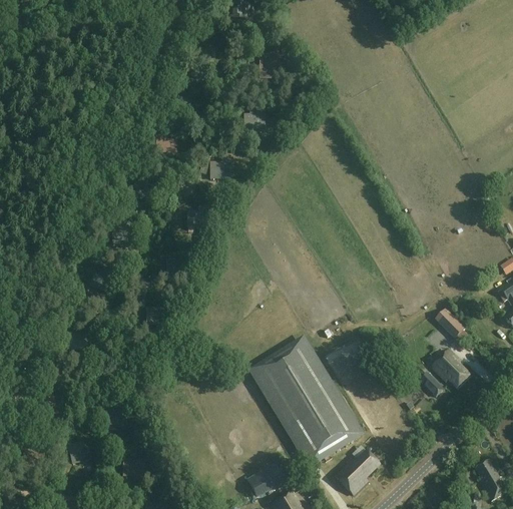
[(233,0),(233,2),(231,2),(230,15),(252,16),(252,2),(243,2),(243,0),(233,0)]
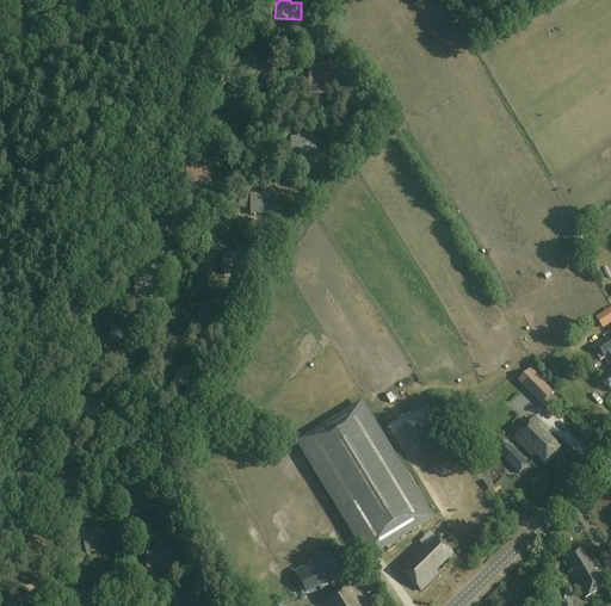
[(315,153),(315,128),(297,128),(297,135),(291,135),(291,153),(315,153)]
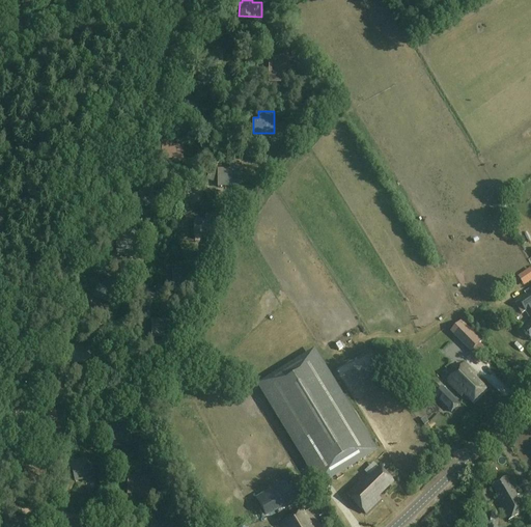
[(183,155),(183,139),(163,140),(163,155),(183,155)]
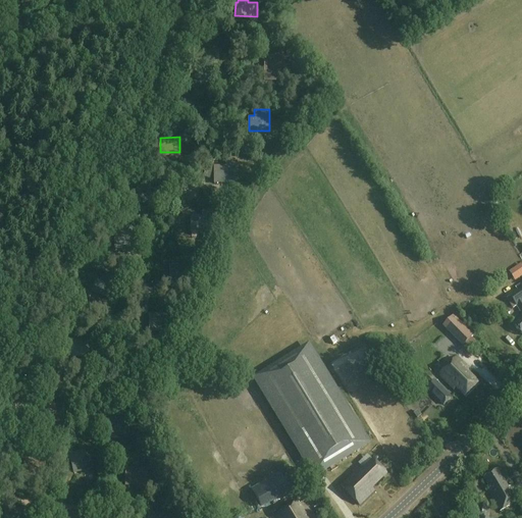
[(235,178),(235,164),(215,164),(215,178),(235,178)]
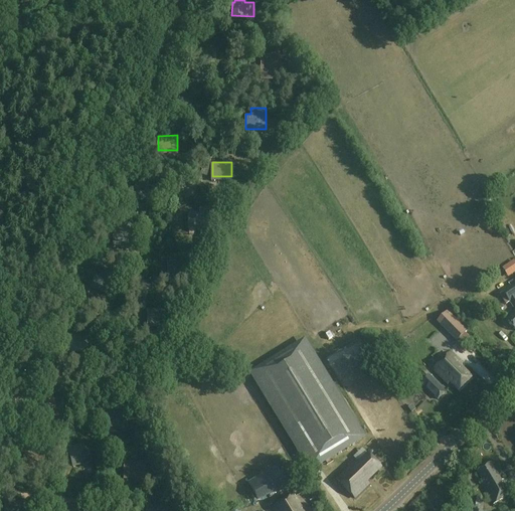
[(208,211),(189,211),(189,225),(208,225),(208,211)]
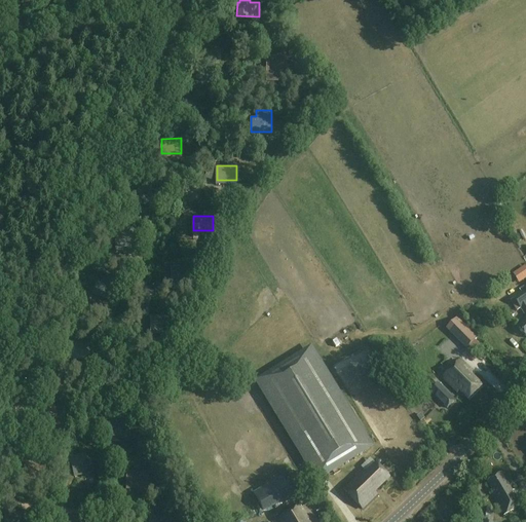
[(525,281),(524,283),(525,285),(525,287),(511,297),(518,307),(521,305),(525,312),(525,313),(525,315),(525,317),(518,325),(525,332),(525,281)]
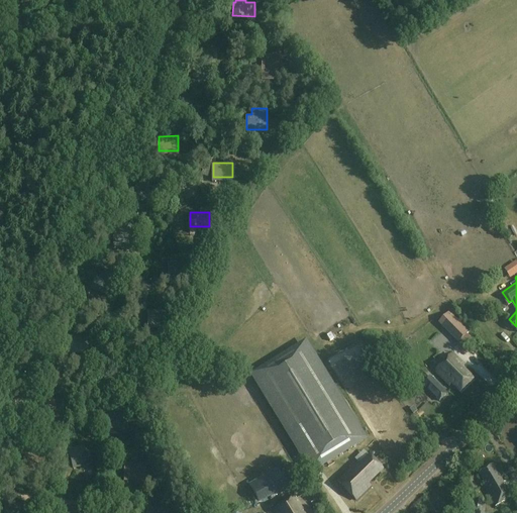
[(169,323),(168,309),(148,309),(148,323),(169,323)]
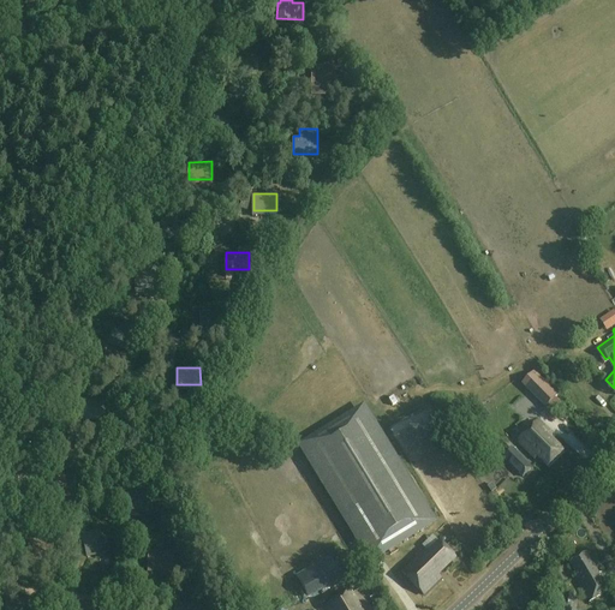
[(551,383),(538,395),(545,404),(559,390),(551,383)]
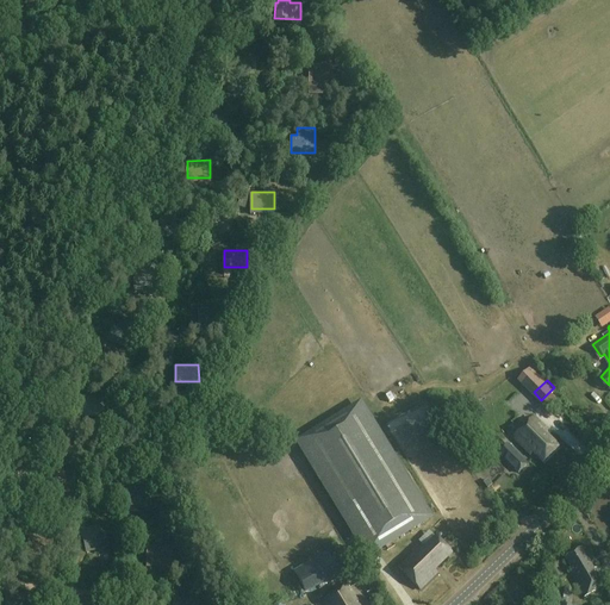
[(429,509),(361,398),(296,438),(363,549),(429,509)]
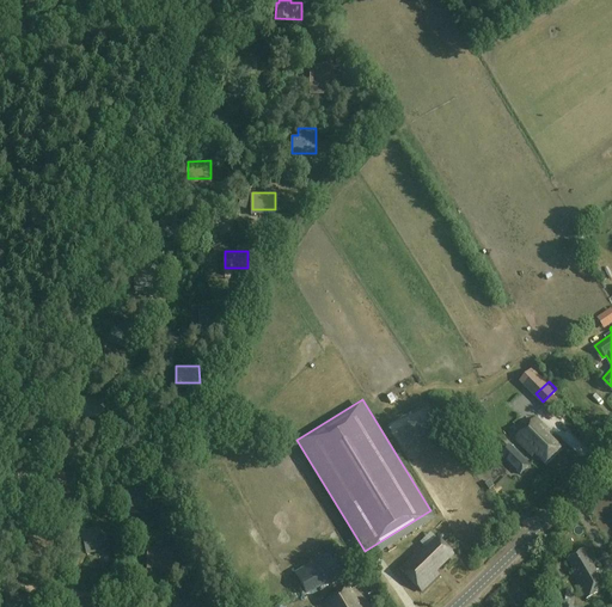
[(548,425),(537,415),(516,436),(532,452),(536,448),(546,459),(561,445),(548,433),(548,425)]
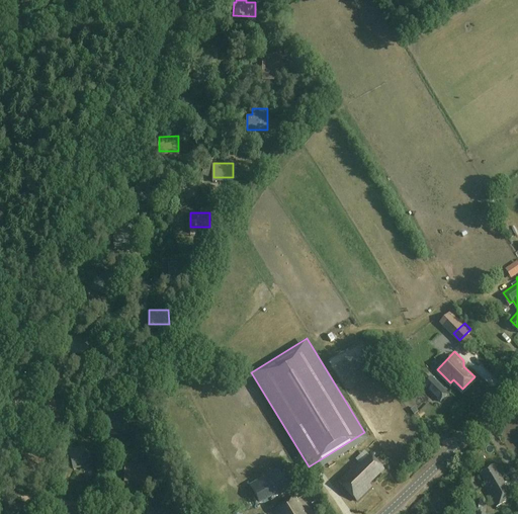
[(434,378),(428,384),(441,397),(446,392),(434,378)]
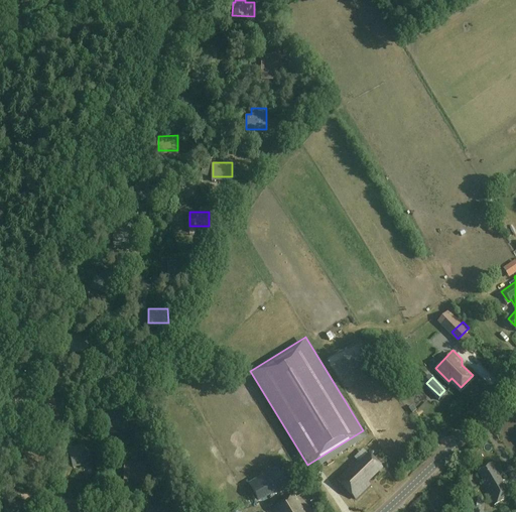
[(424,391),(416,398),(425,410),(433,403),(424,391)]
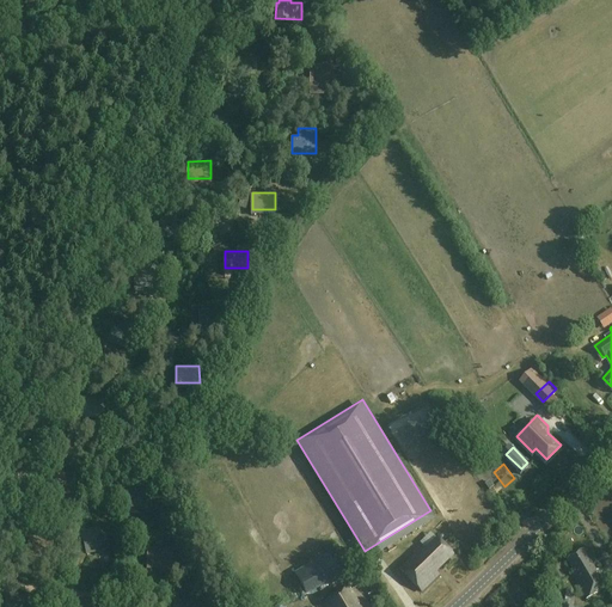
[(85,528),(84,525),(78,526),(80,535),(84,534),(87,550),(109,545),(105,529),(101,531),(101,525),(85,528)]
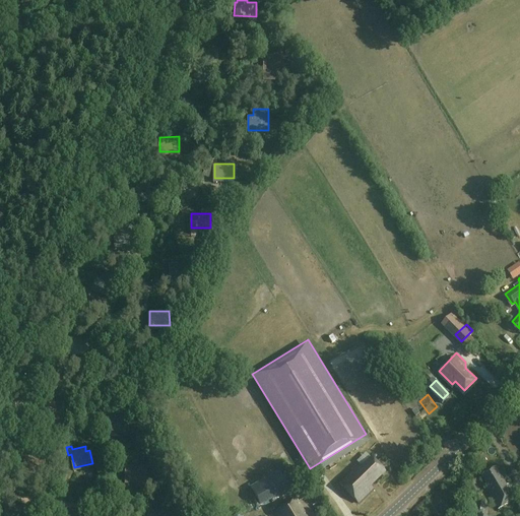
[(384,468),(372,455),(362,464),(360,462),(355,466),(355,465),(340,480),(359,499),(373,486),(370,482),(384,468)]
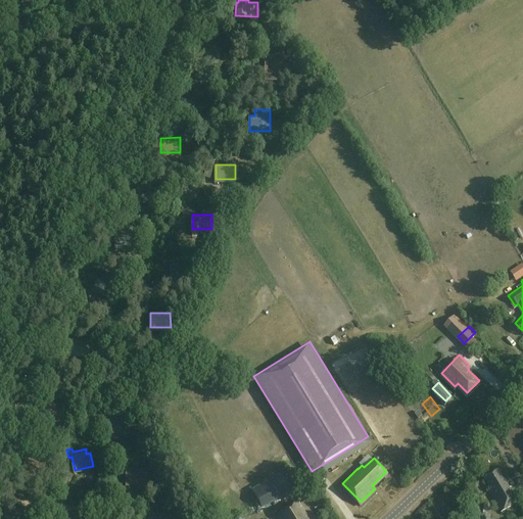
[(510,485),(500,468),(485,476),(491,486),(489,487),(502,509),(520,498),(512,484),(510,485)]
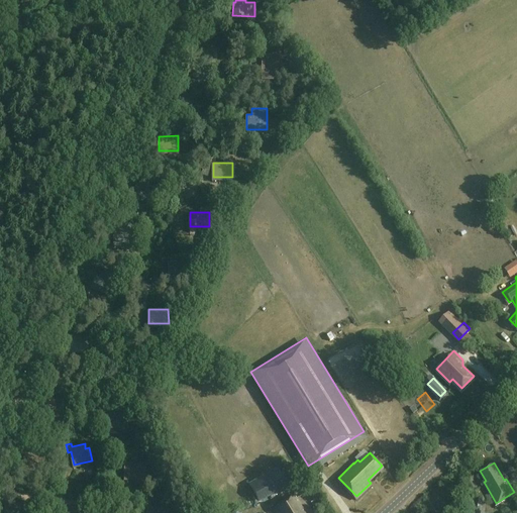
[(288,483),(281,470),(252,486),(260,499),(288,483)]
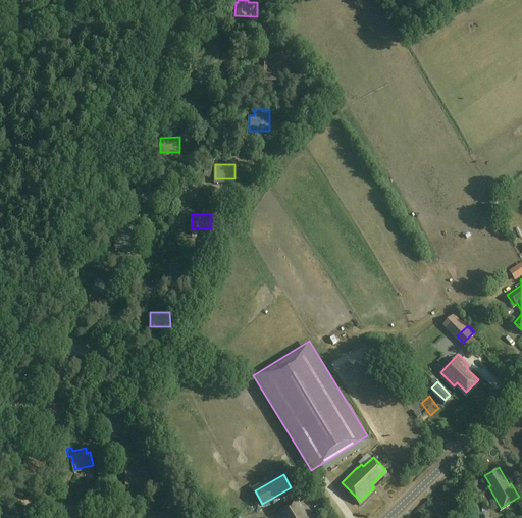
[(309,517),(299,499),(286,506),(294,517),(309,517)]
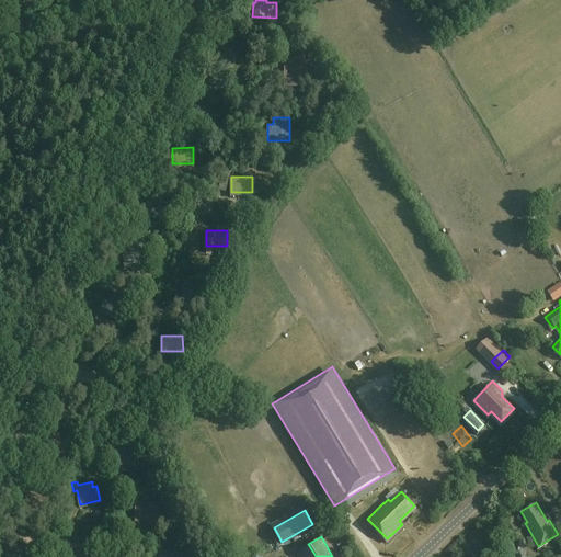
[(511,556),(521,556),(523,546),(524,538),(514,537),(513,545),(511,556)]
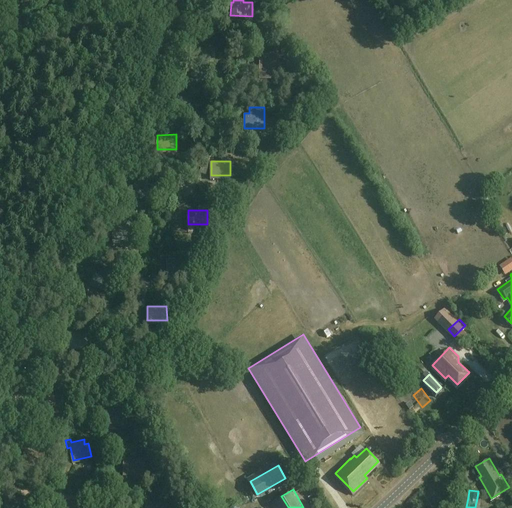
[(288,507),(281,496),(270,502),(273,507),(288,507)]
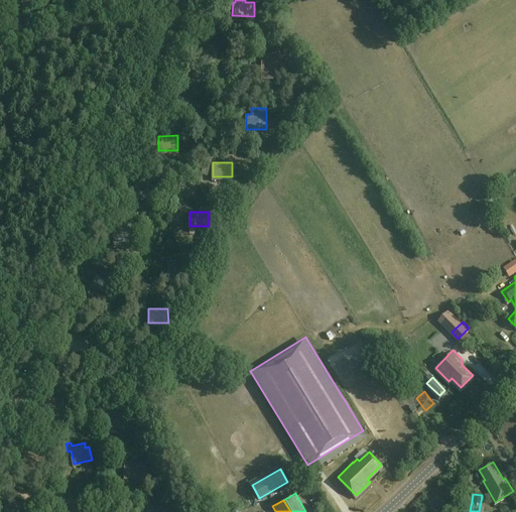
[(24,511),(25,502),(5,502),(5,511),(24,511)]
